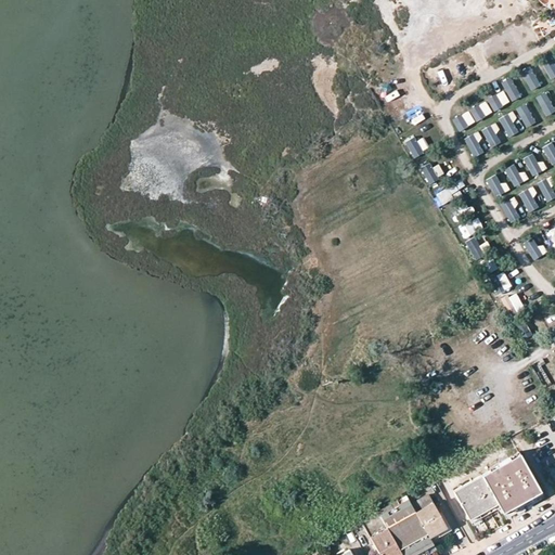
[(512,49),(523,43),(516,29),(505,35),(512,49)]
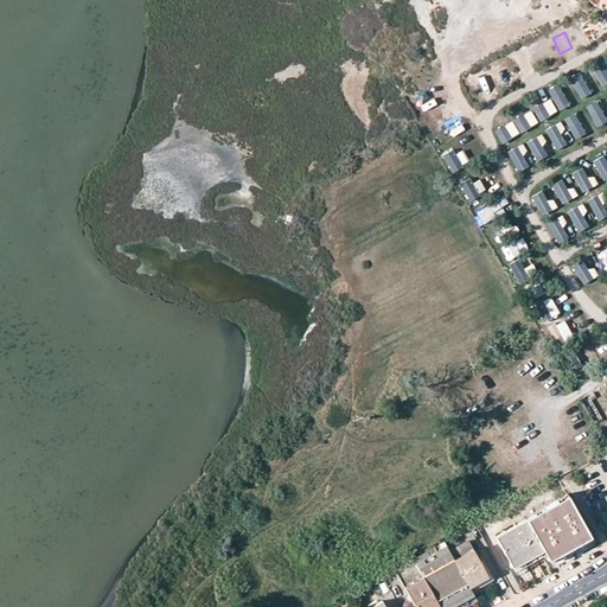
[(545,36),(530,45),(537,58),(553,48),(545,36)]
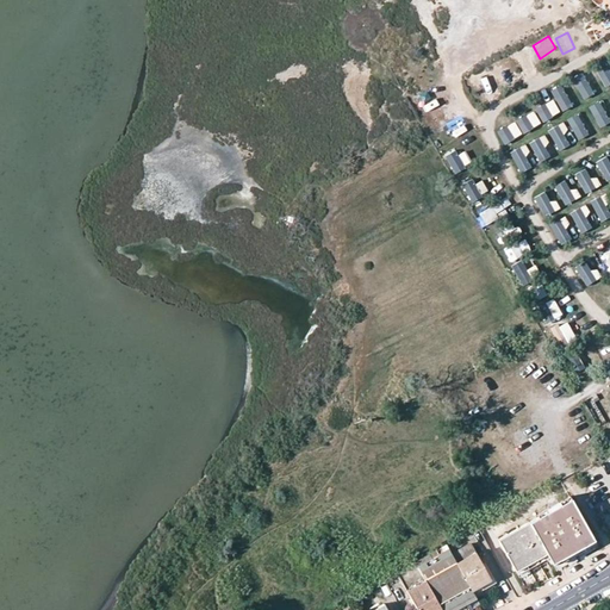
[(514,58),(518,70),(533,66),(528,54),(514,58)]
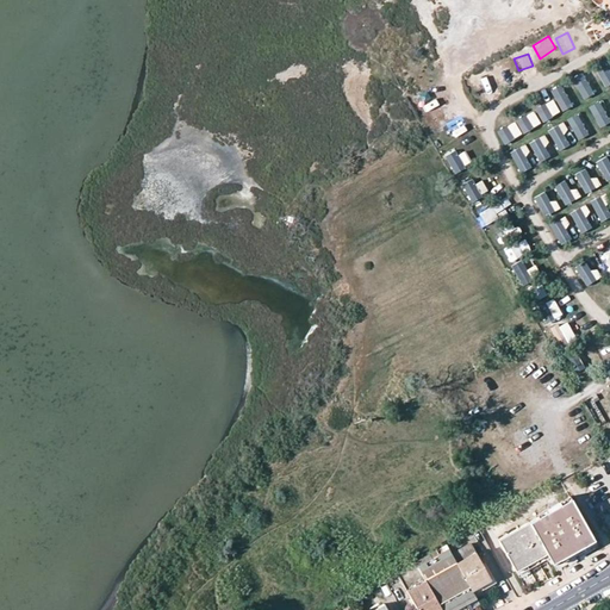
[(592,67),(604,87),(609,83),(609,72),(604,61),(592,67)]
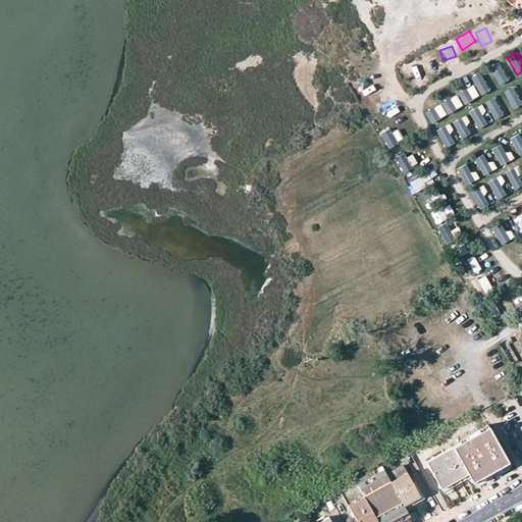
[(489,67),(499,86),(508,81),(499,62),(489,67)]
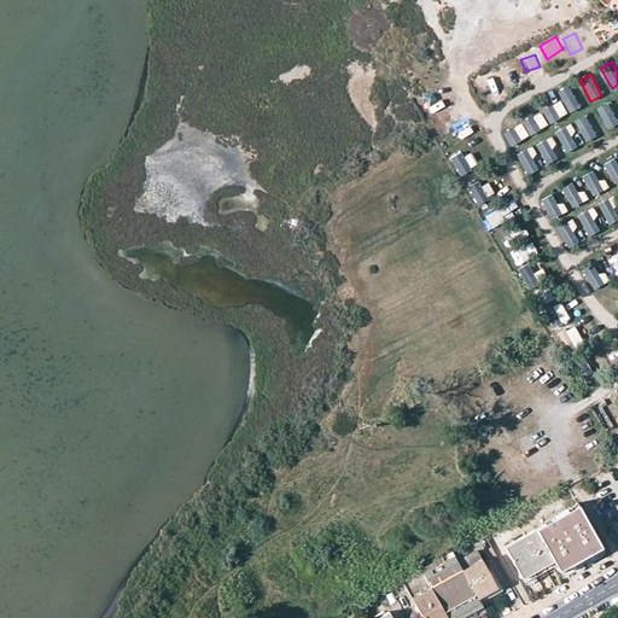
[(483,75),(472,79),(476,89),(485,87),(483,75)]
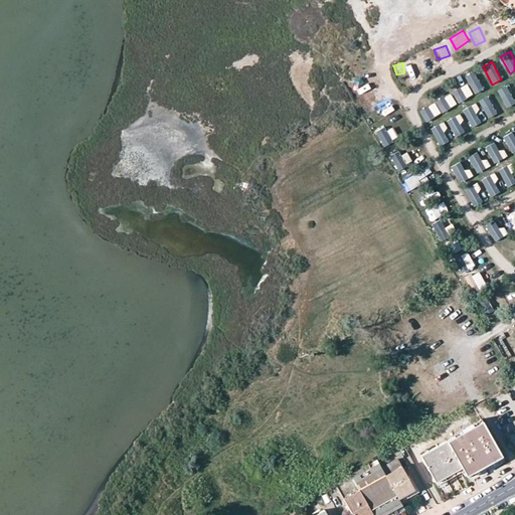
[(419,75),(416,64),(411,66),(413,76),(419,75)]
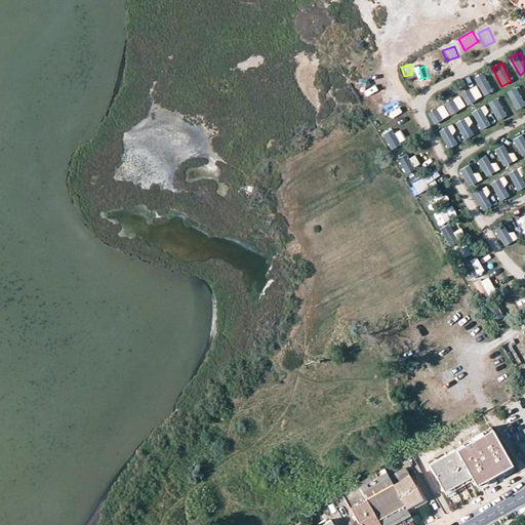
[(473,78),(483,96),(492,91),(482,73),(473,78)]
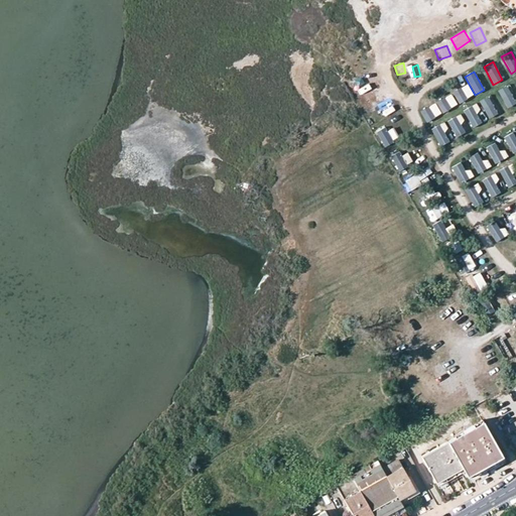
[(458,104),(474,97),(468,85),(453,92),(458,104)]
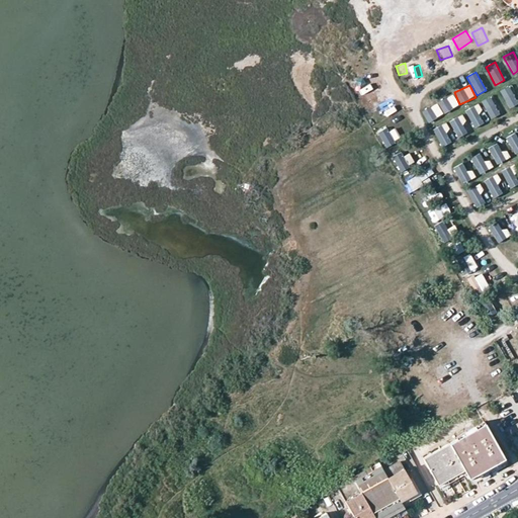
[(510,86),(500,90),(508,109),(517,105),(510,86)]
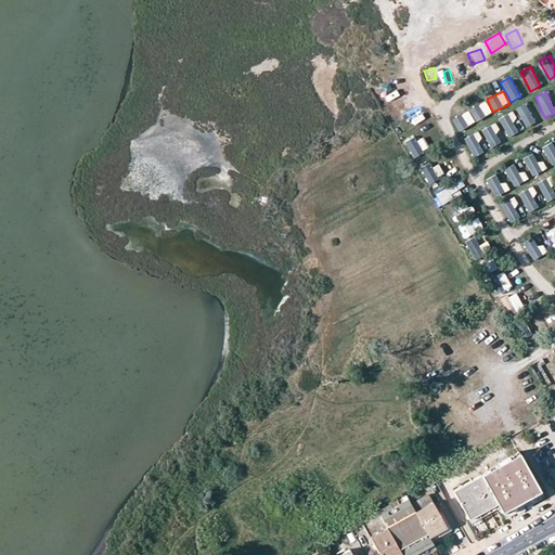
[(451,119),(459,132),(492,113),(486,101),(451,119)]
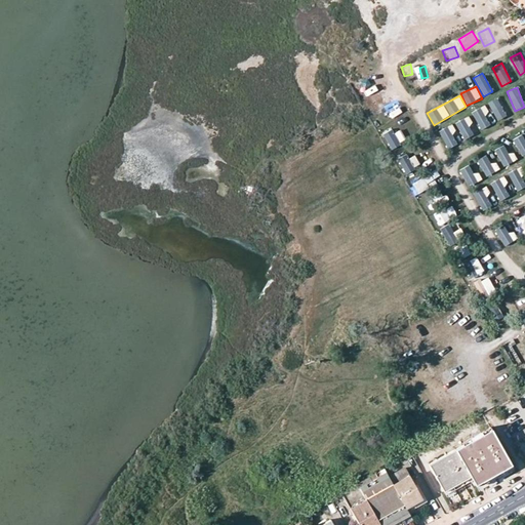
[(497,97),(487,103),(497,121),(508,116),(497,97)]
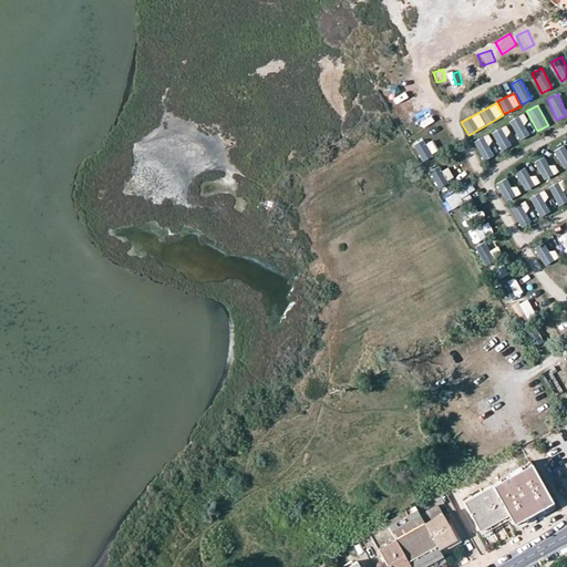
[(522,115),(509,121),(518,142),(532,136),(522,115)]
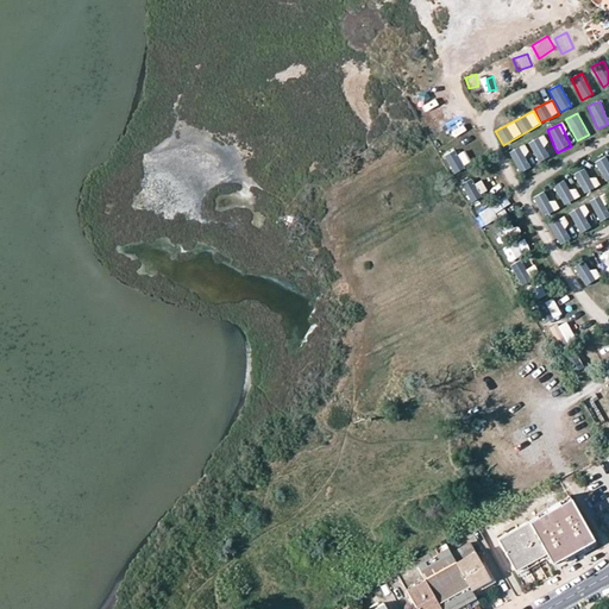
[(537,162),(550,157),(542,136),(529,140),(537,162)]
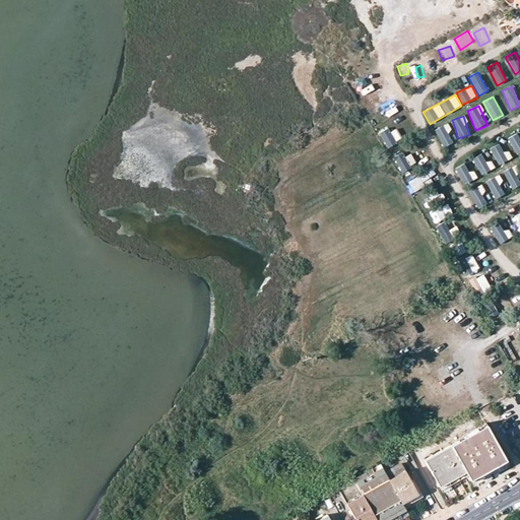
[(443,148),(454,142),(445,124),(434,130),(443,148)]
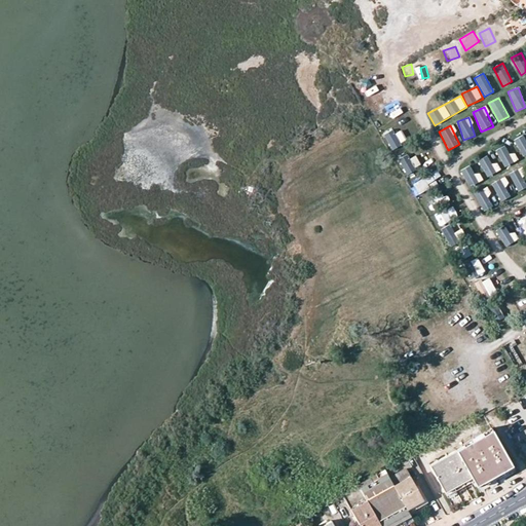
[(392,129),(383,134),(391,150),(401,145),(392,129)]
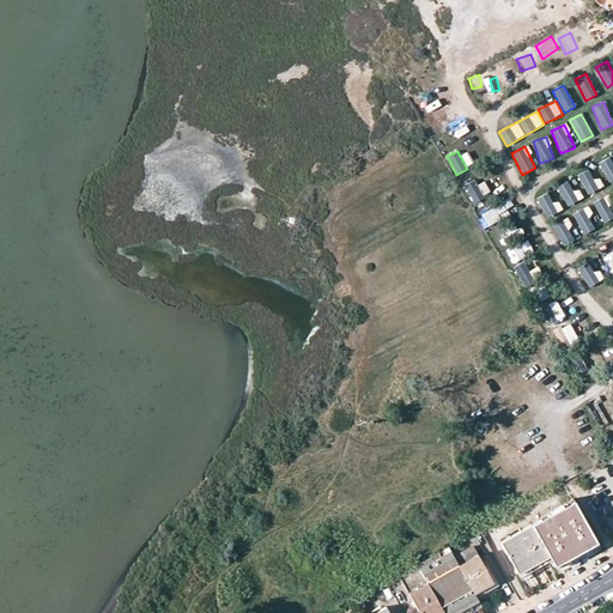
[(598,163),(610,184),(612,182),(612,165),(608,158),(598,163)]
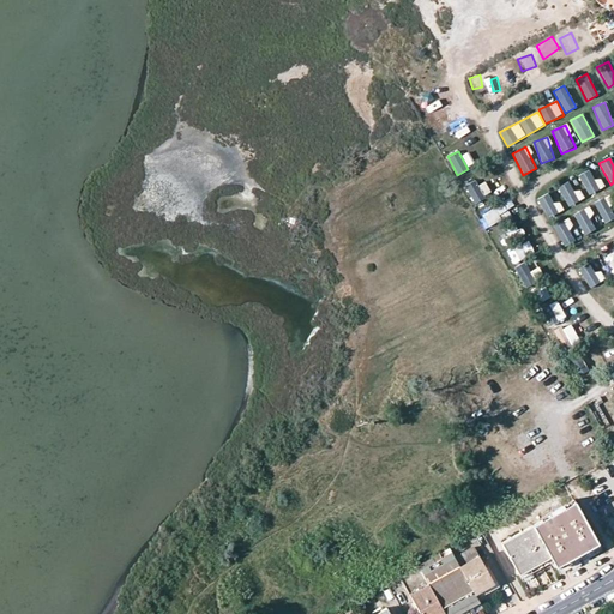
[(589,170),(578,176),(589,196),(600,190),(589,170)]
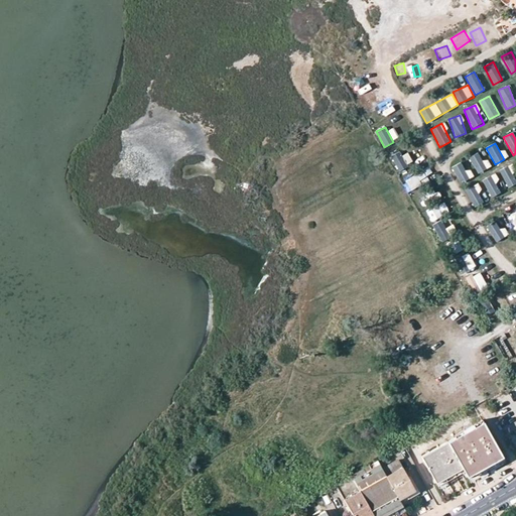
[(413,163),(406,150),(391,157),(398,170),(413,163)]
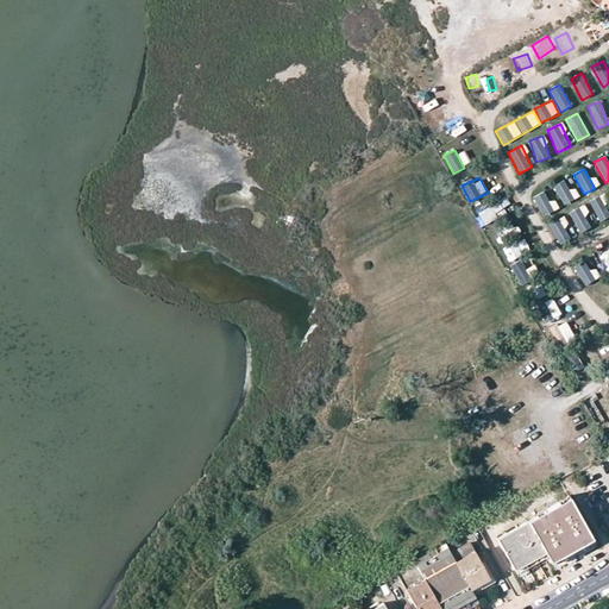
[(564,206),(575,201),(564,181),(553,187),(564,206)]
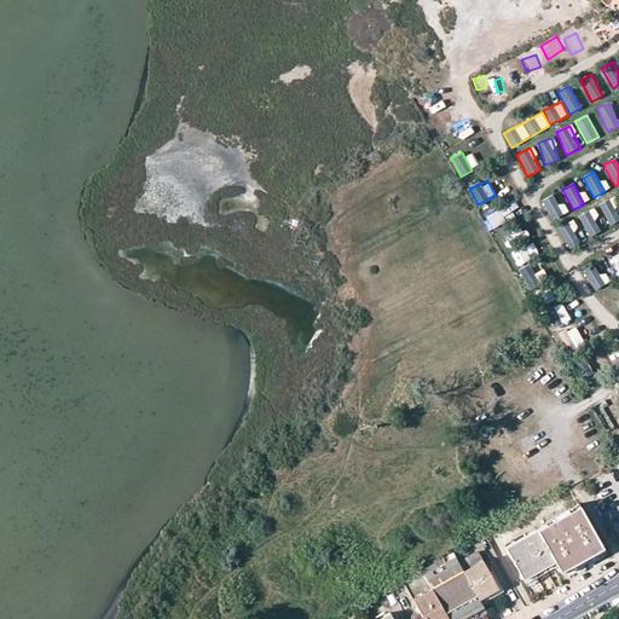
[(553,195),(542,201),(553,223),(570,214),(563,203),(557,206),(553,195)]
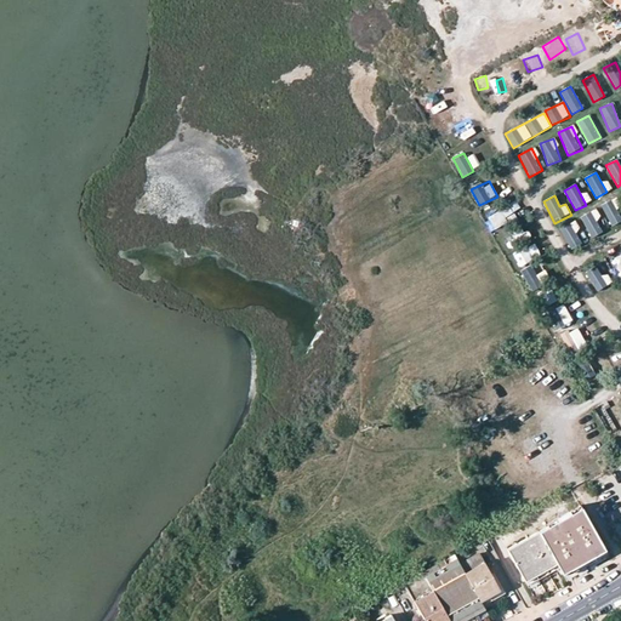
[(600,205),(610,227),(620,222),(620,217),(613,199),(600,205)]
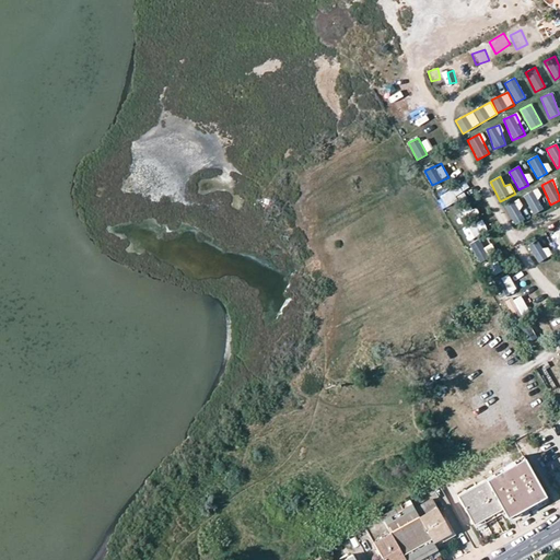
[(537,188),(523,195),(533,216),(544,210),(538,199),(541,197),(537,188)]
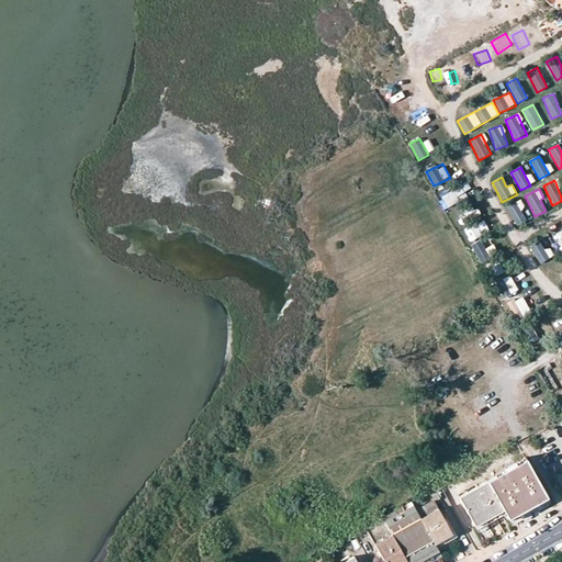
[(453,195),(456,202),(470,197),(468,191),(453,195)]
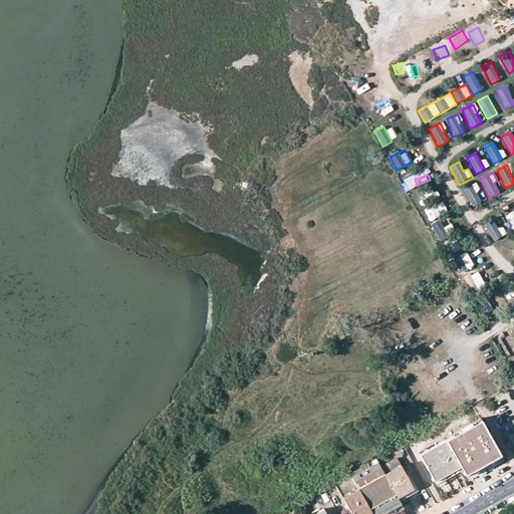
[(470,205),(481,201),(475,184),(464,188),(470,205)]
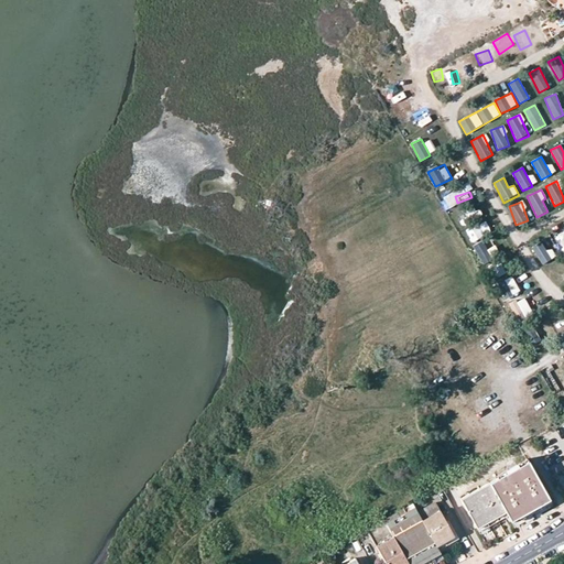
[(458,214),(452,218),(458,230),(466,227),(458,214)]
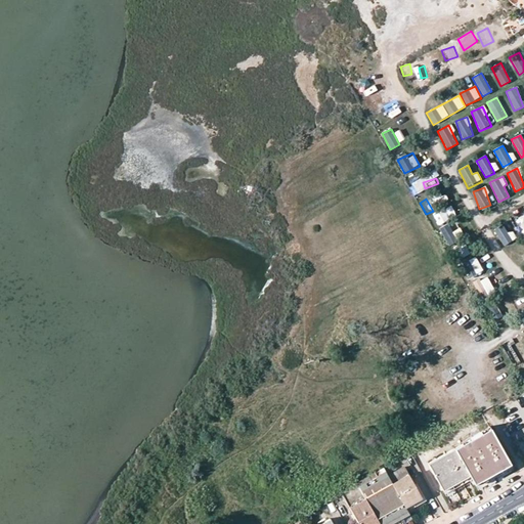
[(518,230),(523,226),(523,214),(523,212),(512,217),(518,230)]
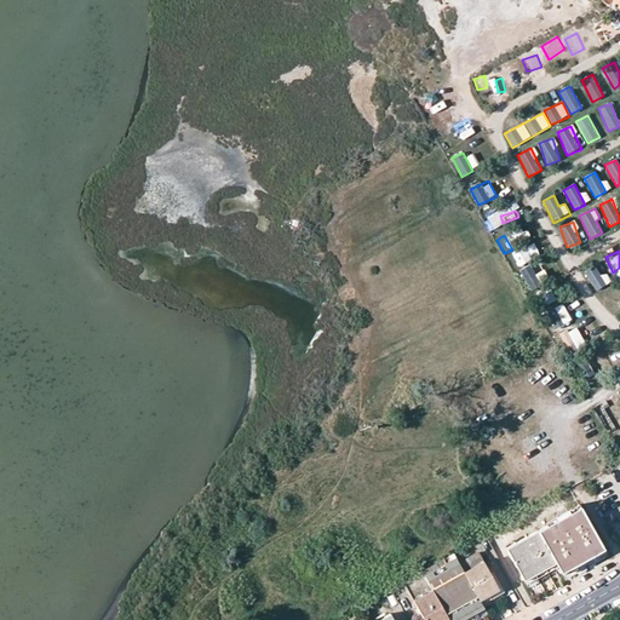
[(530,288),(549,283),(543,262),(524,267),(530,288)]
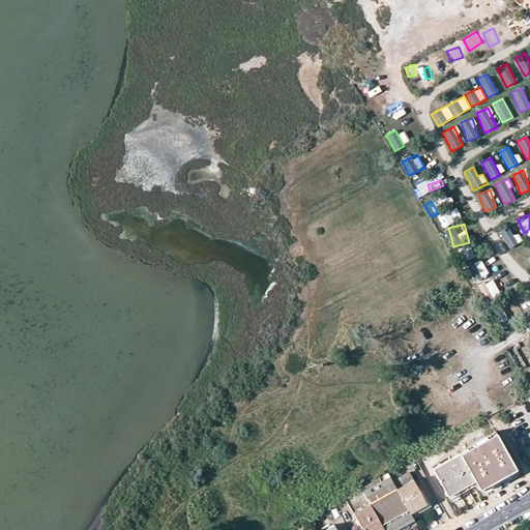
[(499,233),(509,249),(519,243),(508,227),(499,233)]
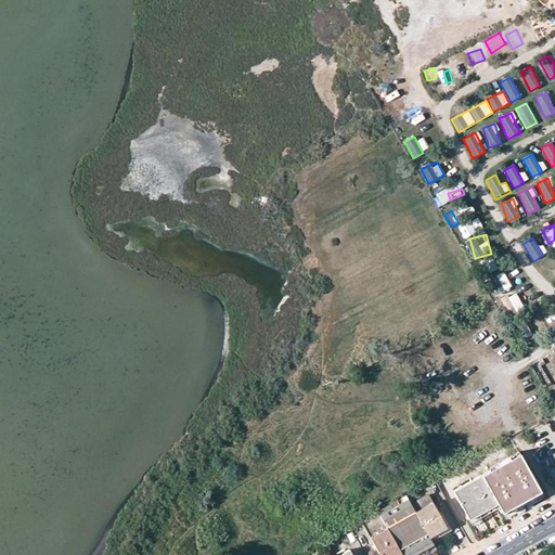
[(483,261),(486,270),(494,267),(491,259),(483,261)]
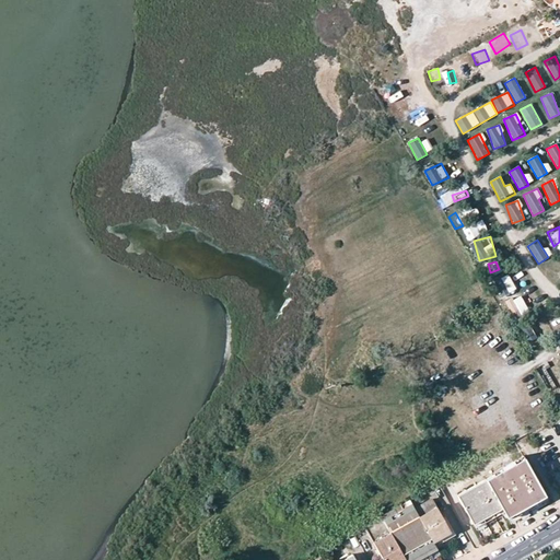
[(492,280),(501,296),(516,289),(509,272),(492,280)]
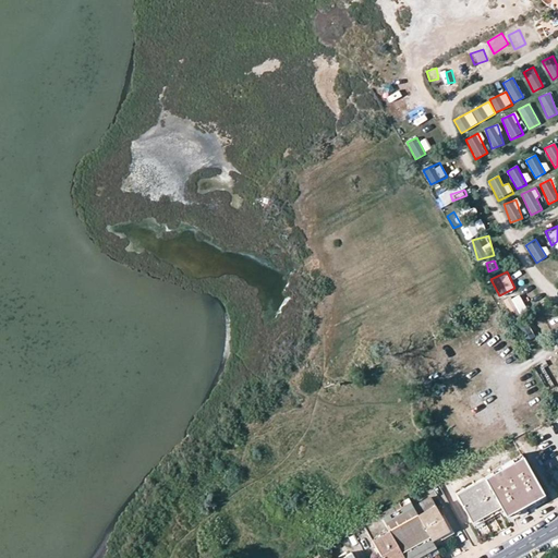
[(511,317),(529,308),(520,293),(504,302),(511,317)]
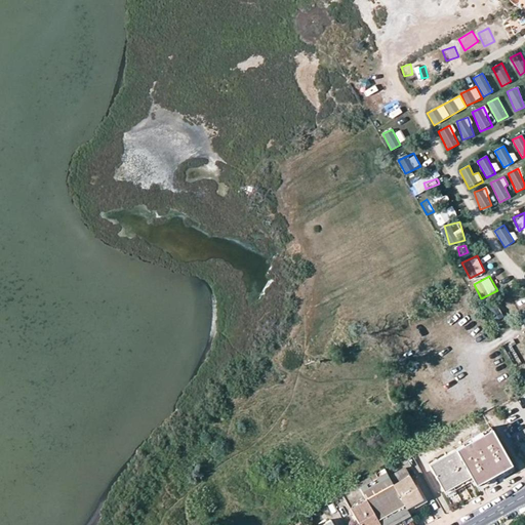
[(496,303),(486,307),(493,322),(503,317),(496,303)]
